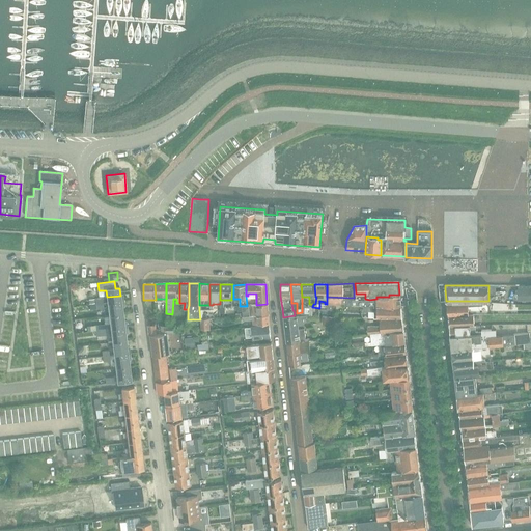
[(530,298),(530,285),(518,285),(518,298),(530,298)]
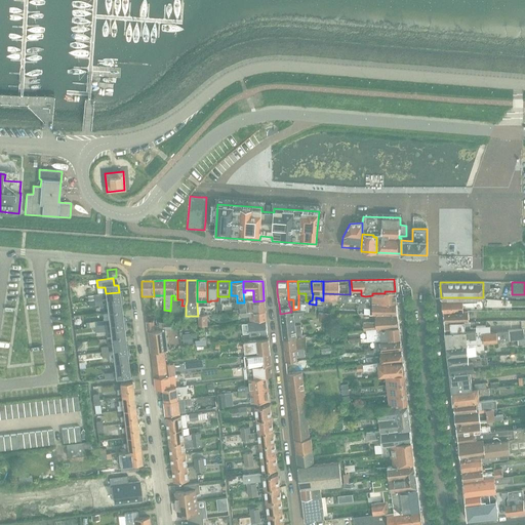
[(84,285),(77,287),(79,293),(86,291),(84,285)]
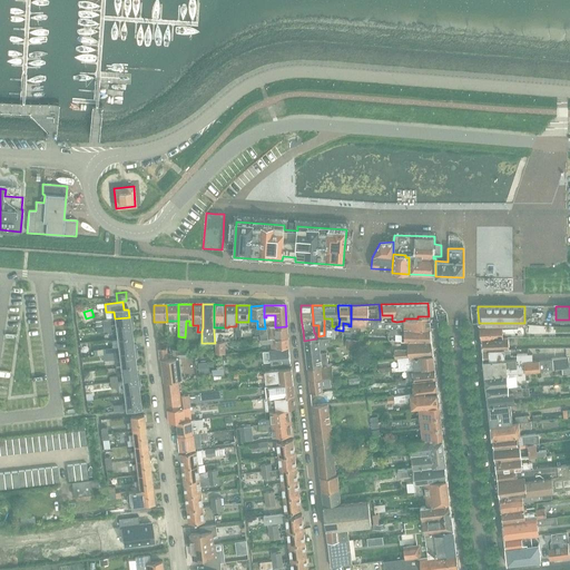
[(404,328),(431,328),(429,316),(418,316),(418,318),(404,318),(404,321),(396,322),(392,321),(389,321),(385,321),(382,321),(380,317),(380,320),(351,318),(351,326),(351,332),(352,332),(351,337),(357,337),(359,326),(366,327),(376,327),(394,327),(404,328)]
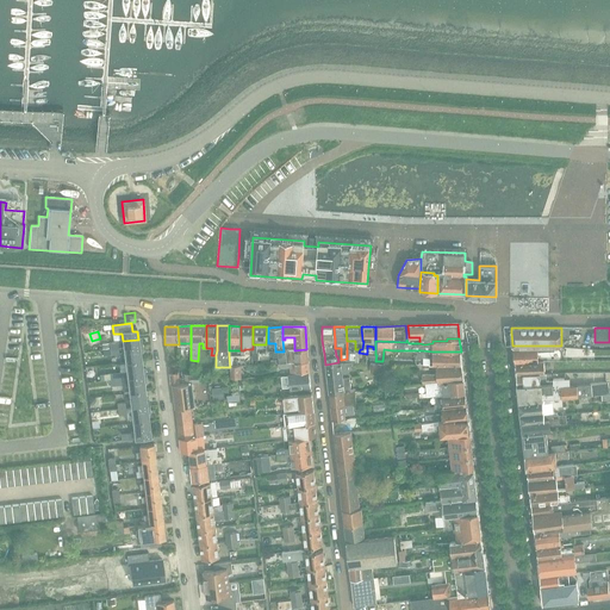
[(125,358),(139,355),(138,340),(123,341),(125,358)]
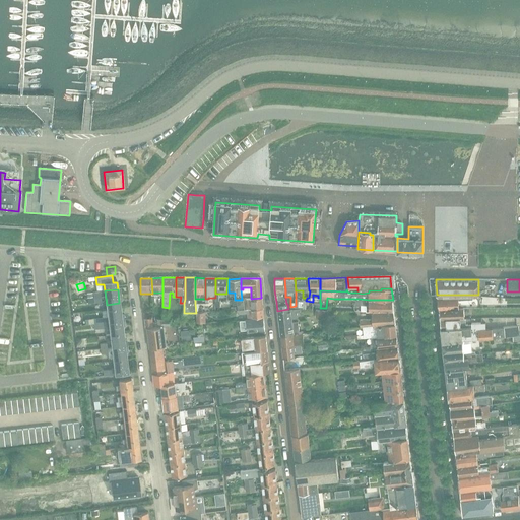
[(439,309),(459,308),(457,298),(462,297),(462,300),(472,299),(472,296),(463,296),(463,295),(437,295),(439,309)]
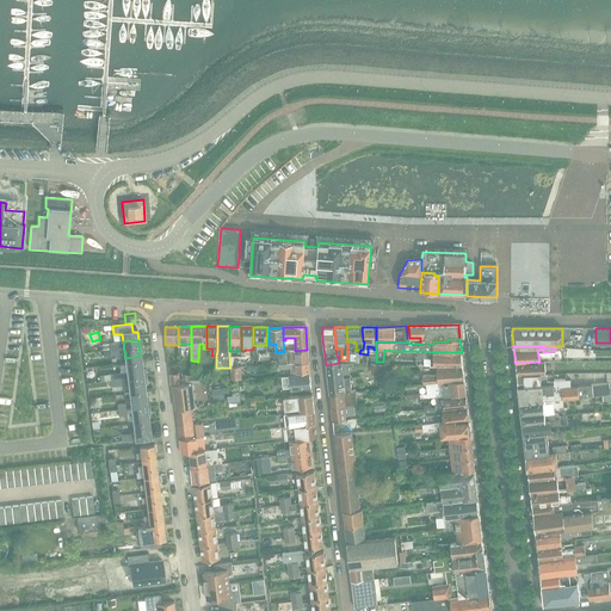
[(287,364),(308,363),(307,350),(295,351),(289,351),(290,358),(287,358),(287,364)]
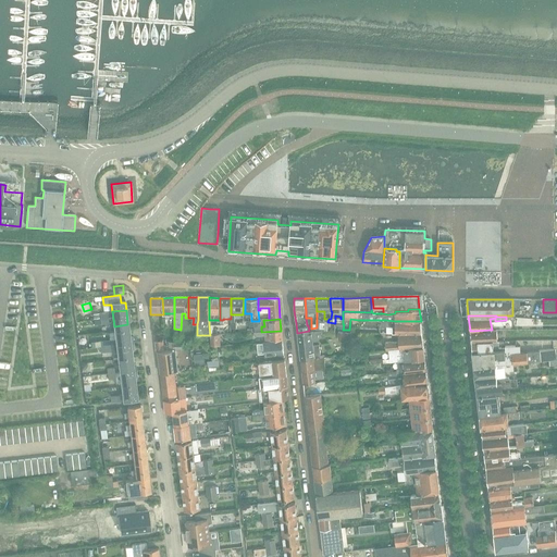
[(421,321),(395,321),(385,320),(385,326),(395,326),(395,333),(398,333),(422,333),(421,321)]
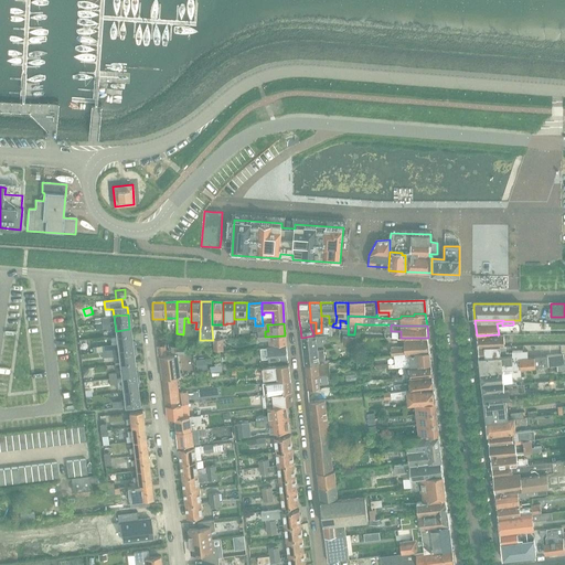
[(118,345),(131,344),(129,329),(116,331),(118,345)]
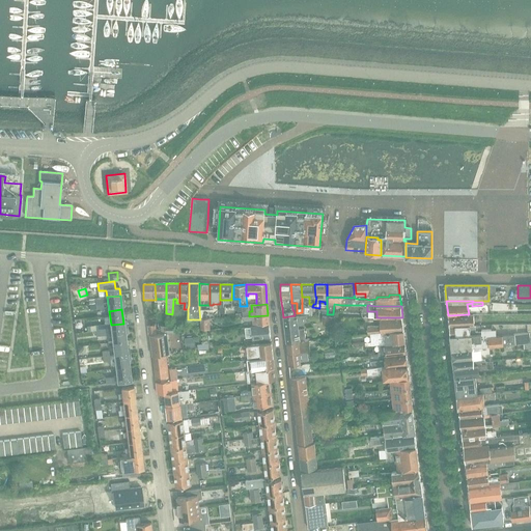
[(449,327),(474,326),(473,314),(469,314),(448,315),(449,327)]
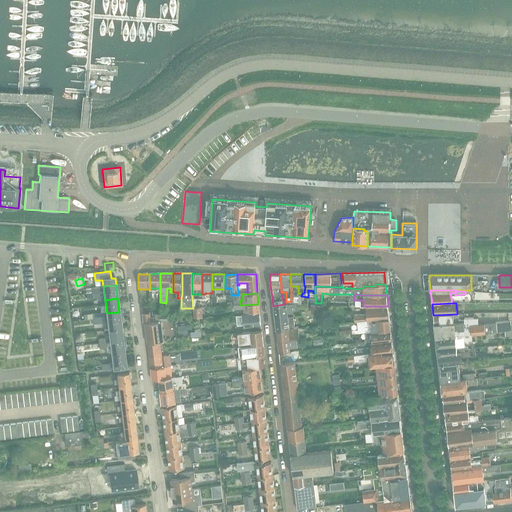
[(240,305),(234,306),(234,309),(243,308),(244,313),(259,312),(258,304),(240,305)]
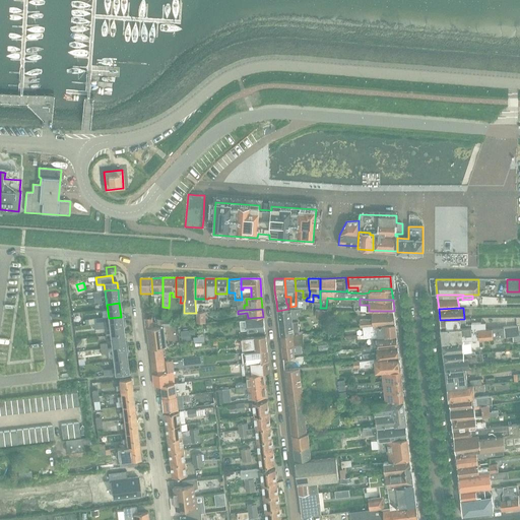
[(302,309),(297,309),(290,309),(288,309),(277,311),(278,320),(291,319),(298,318),(297,312),(302,312),(302,309)]
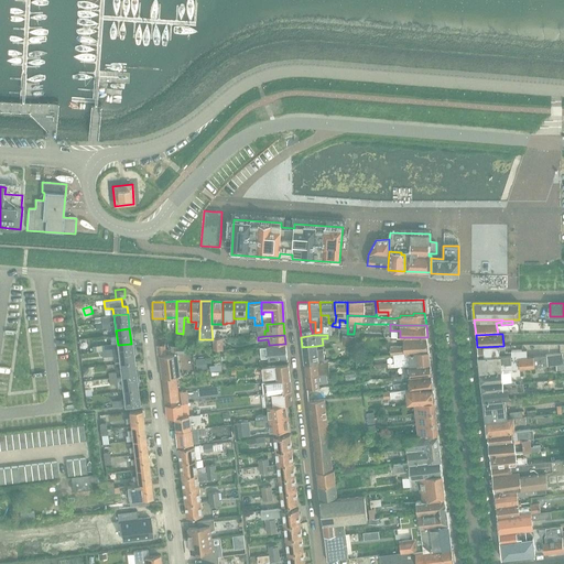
[(429,350),(427,337),(403,337),(404,345),(390,347),(391,355),(393,355),(409,353),(429,350)]
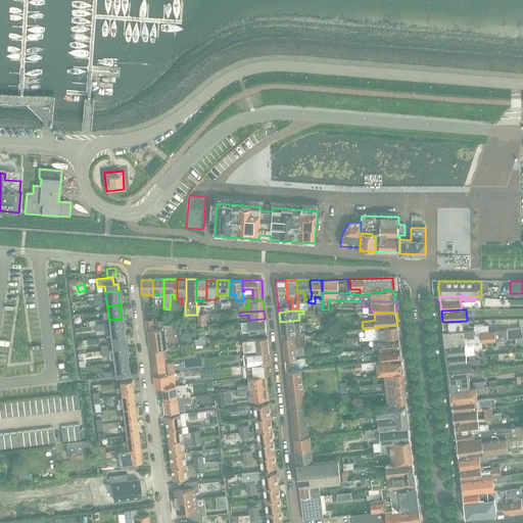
[(110,334),(124,332),(122,319),(109,320),(93,322),(94,331),(110,330),(110,334)]
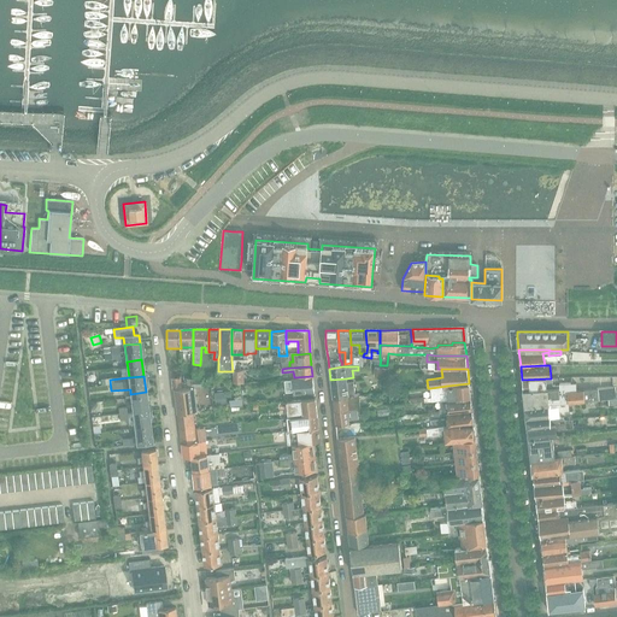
[(181,389),(180,378),(180,377),(171,378),(172,389),(174,391),(181,389)]
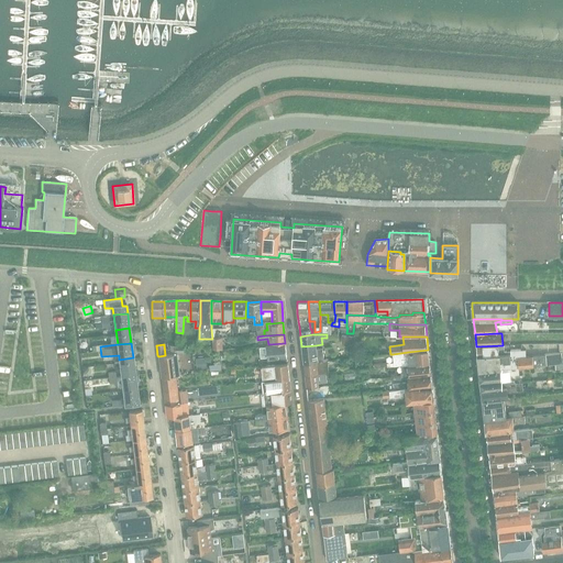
[(261,357),(267,357),(267,363),(287,362),(285,344),(260,346),(261,357)]
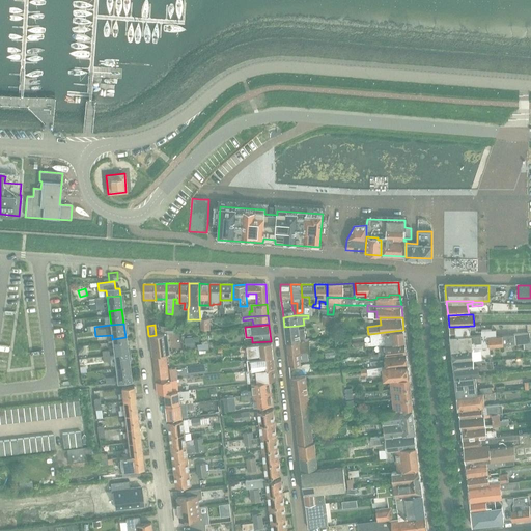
[(165,334),(165,333),(174,333),(174,326),(155,326),(156,335),(165,334)]
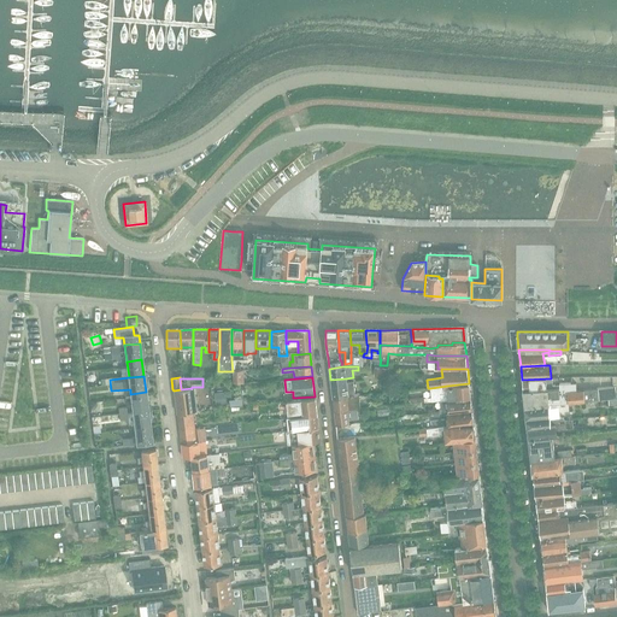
[(333,399),(358,397),(357,393),(354,393),(353,382),(347,382),(346,378),(330,380),(333,399)]
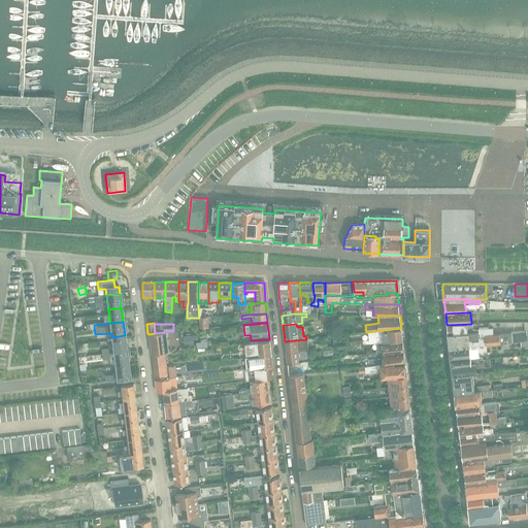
[(479,332),(479,330),(472,331),(472,324),(471,324),(447,325),(448,333),(467,332),(479,332)]
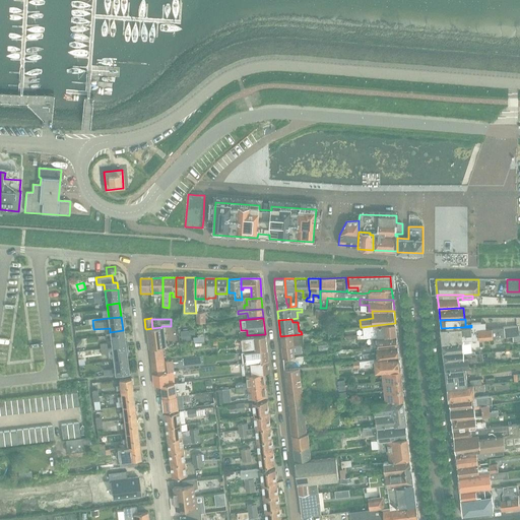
[(504,327),(485,329),(485,322),(471,324),(471,325),(471,327),(460,327),(441,328),(442,343),(462,341),(462,340),(470,340),(512,336),(519,335),(519,326),(504,327)]
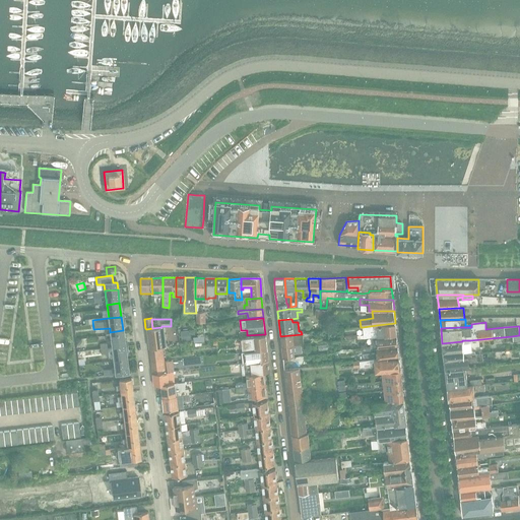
[(358,339),(377,337),(396,335),(395,323),(377,325),(363,327),(364,334),(358,335),(358,339)]
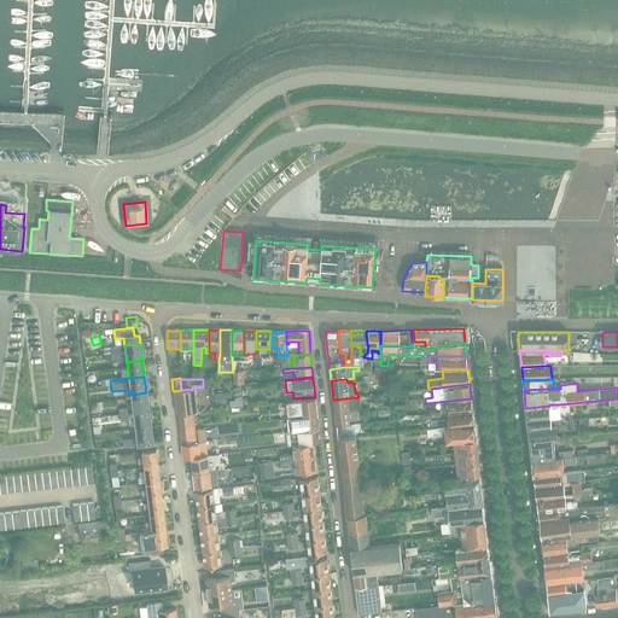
[(178,414),(193,413),(197,412),(194,389),(192,389),(181,390),(174,391),(178,414)]
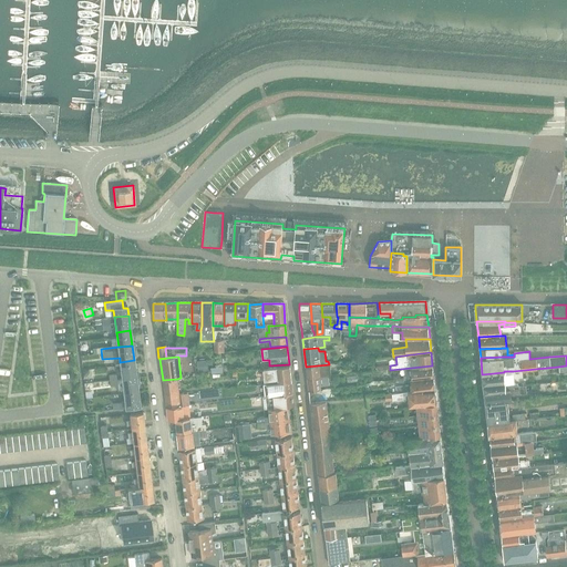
[(122,377),(135,375),(134,360),(120,362),(122,377)]
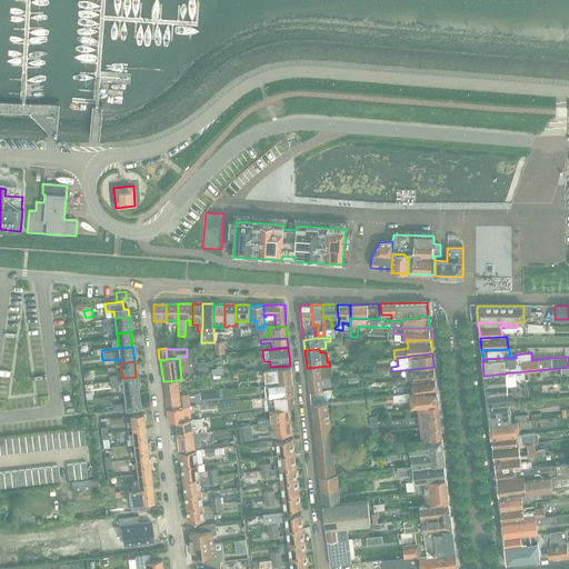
[(209,372),(208,361),(198,362),(199,373),(209,372)]
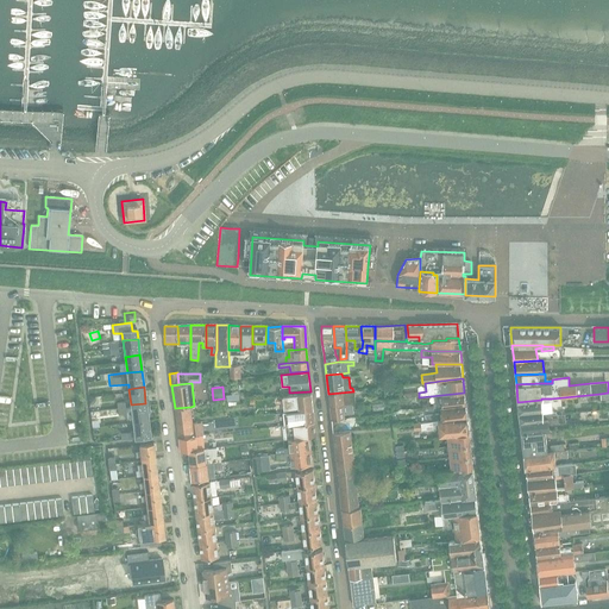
[(353,391),(328,394),(330,406),(353,403),(355,403),(353,390),(353,391)]
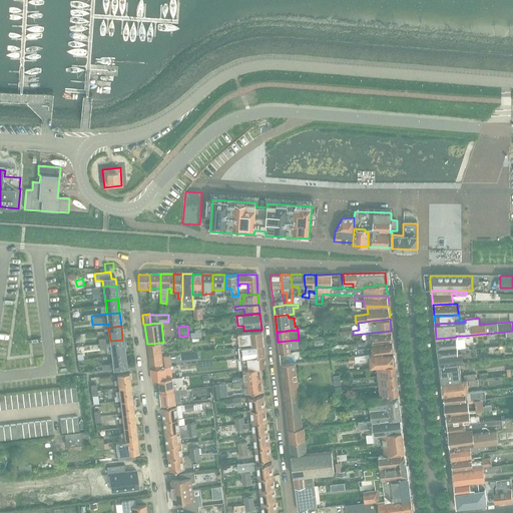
[(248,347),(264,345),(262,331),(238,334),(240,348),(248,347)]
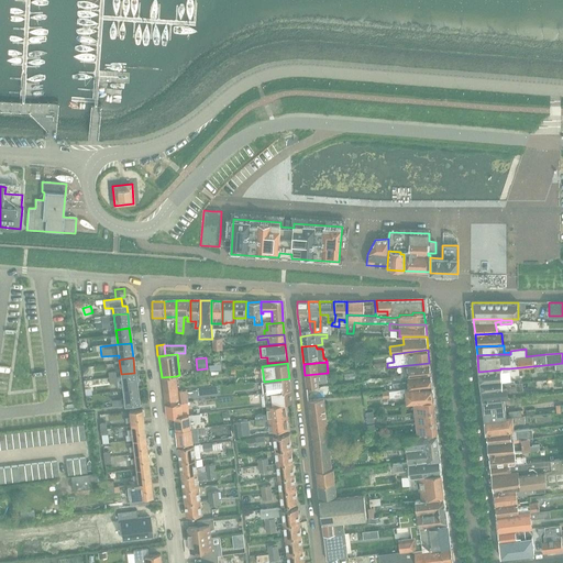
[(408,377),(431,374),(429,363),(408,365),(409,373),(405,373),(396,373),(396,376),(393,377),(394,379),(408,377)]
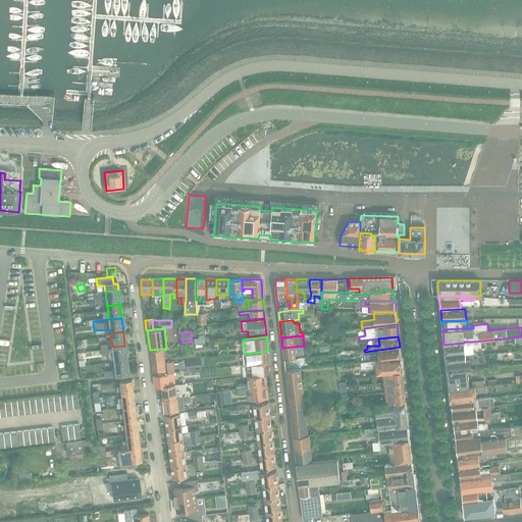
[(477,353),(474,353),(465,354),(464,343),(444,345),(446,361),(472,358),(472,356),(477,356),(477,353)]
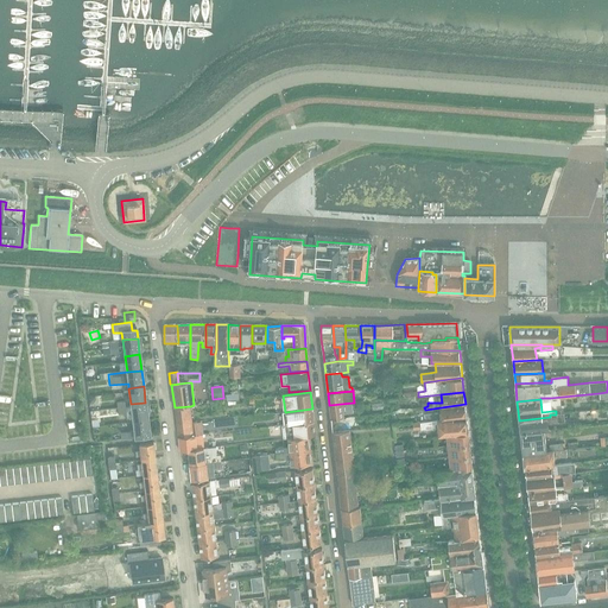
[(133,420),(147,418),(145,403),(131,404),(133,420)]
